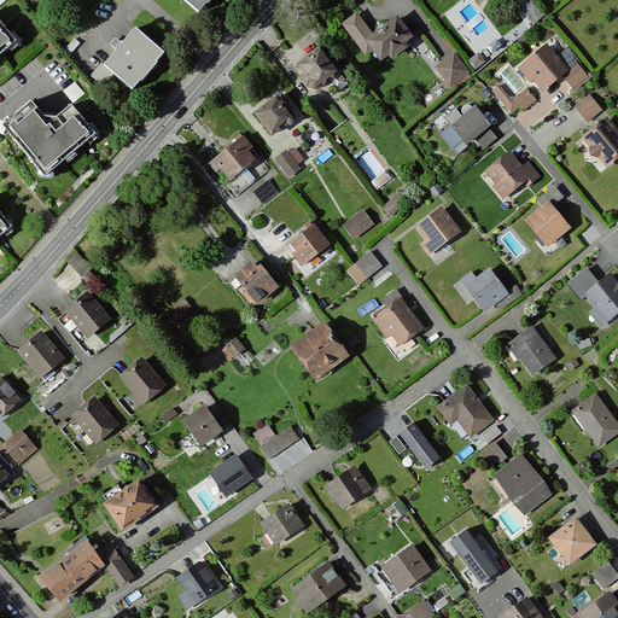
[(186,0),(197,10),(205,0),(186,0)]
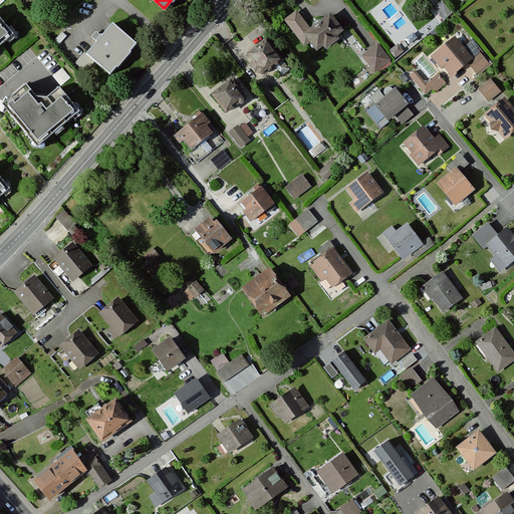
[(296,8),(283,18),(305,46),(309,43),(316,52),(343,32),(329,14),(311,27),(296,8)]
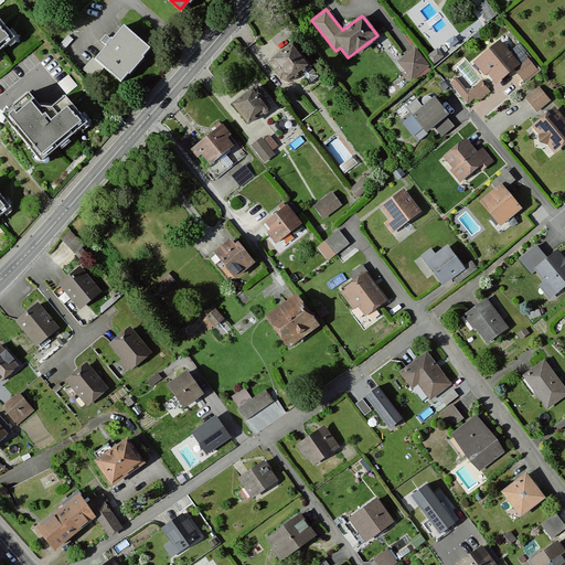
[(0,46),(12,36),(0,20),(0,46)]
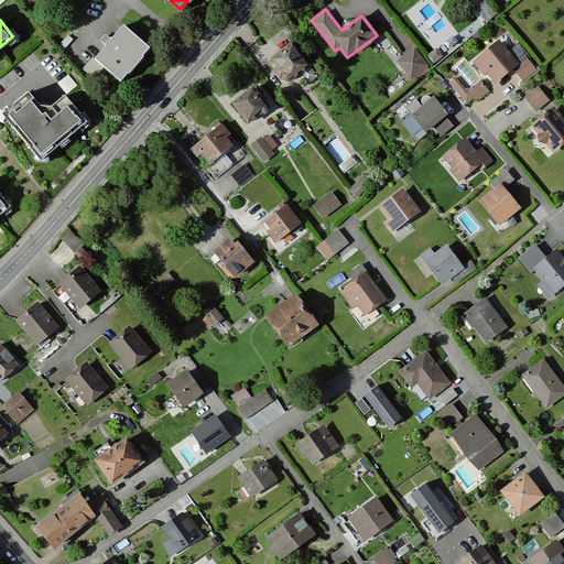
[(119,22),(91,54),(118,78),(147,44),(119,22)]
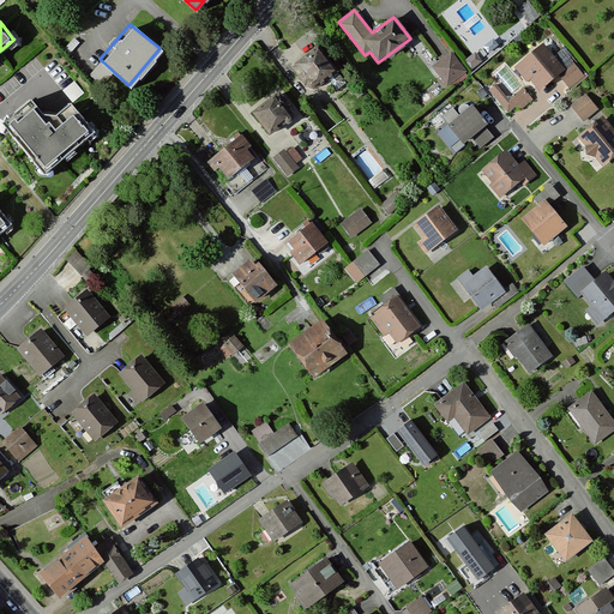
[(321,43),(296,60),(315,89),(341,71),(321,43)]
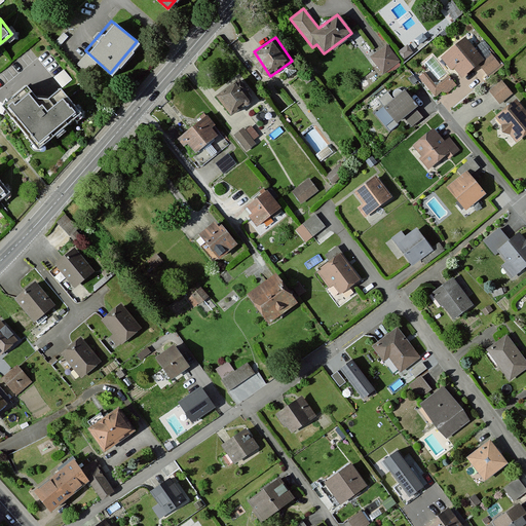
[(463,38),(438,59),(456,81),(478,64),(488,76),(500,66),(491,54),(483,61),(463,38)]
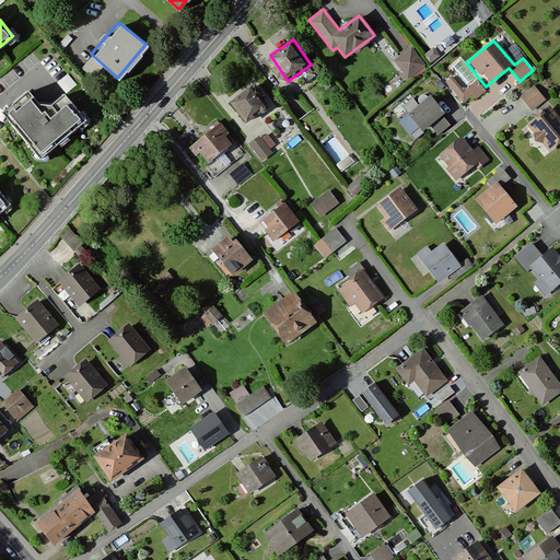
[(515,42),(509,47),(517,58),(524,53),(515,42)]
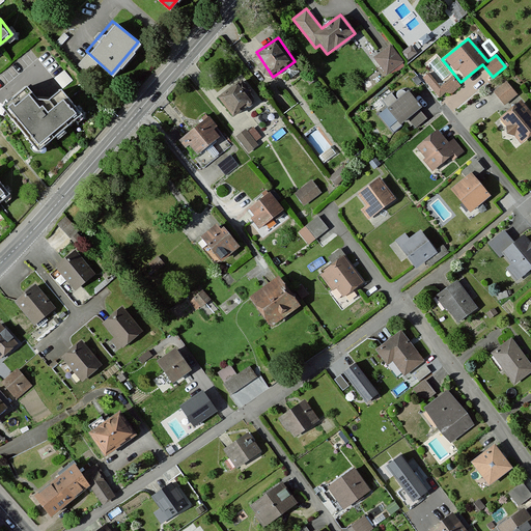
[(391,43),(373,55),(387,75),(404,62),(391,43)]
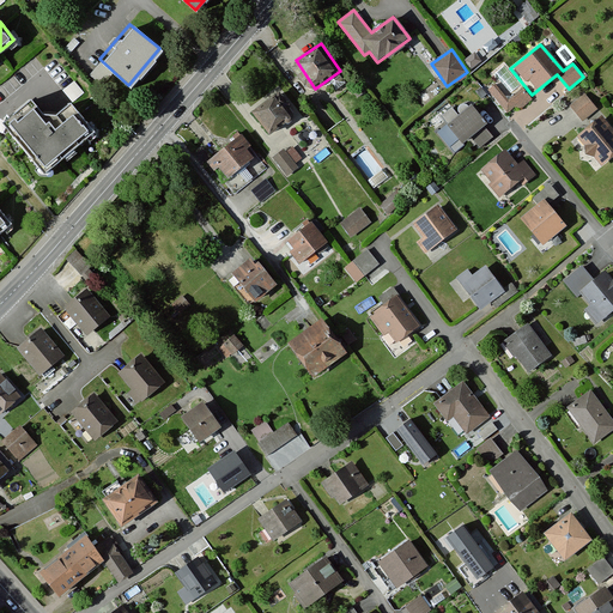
[(508,99),(495,84),(487,89),(509,117),(530,99),(522,89),(508,99)]
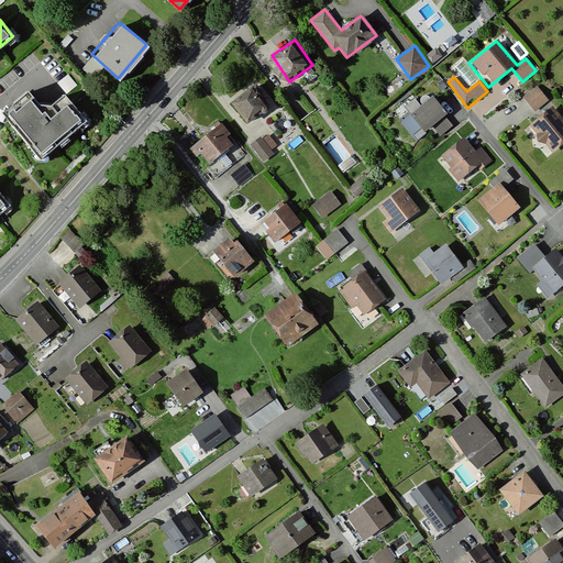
[(254,83),(230,101),(246,123),(272,106),(254,83)]
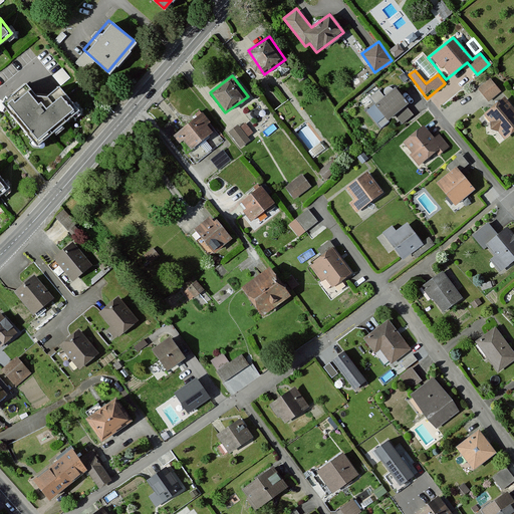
[(500,91),(489,78),(477,87),(487,101),(500,91)]
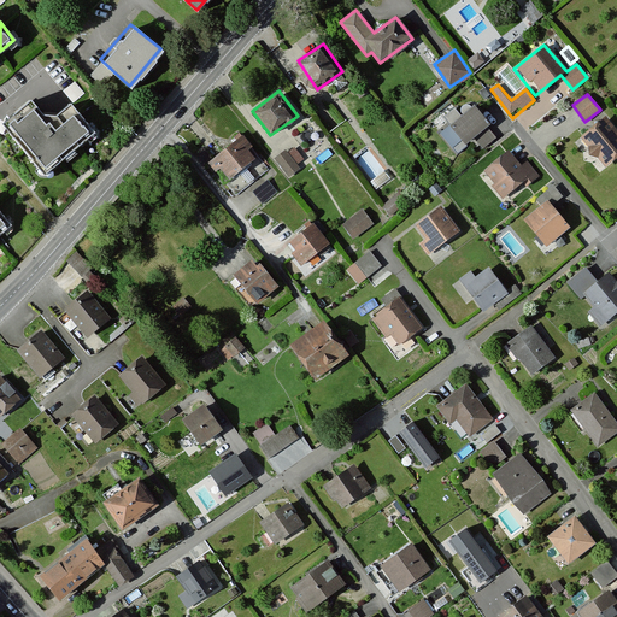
[(0,122),(0,125),(42,177),(93,135),(68,104),(53,117),(41,116),(28,100),(0,122)]
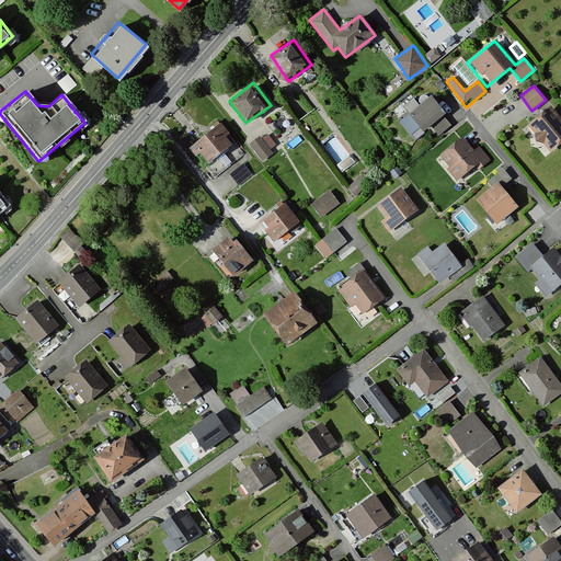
[(454,128),(431,101),(405,122),(420,138),(432,128),(441,138),(454,128)]
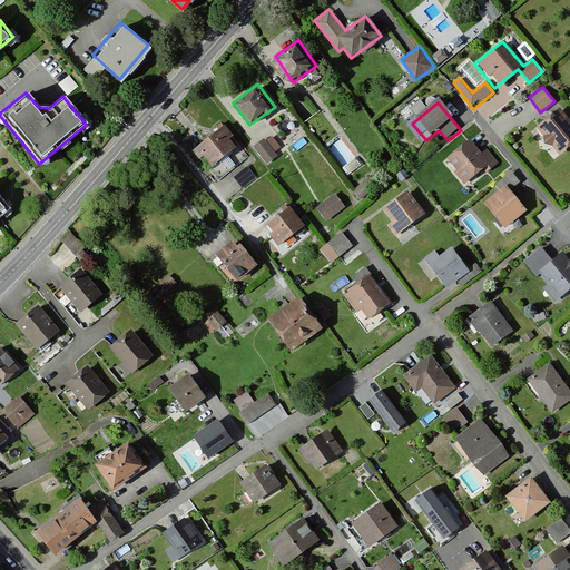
[(569,145),(569,125),(554,108),(532,127),(558,156),(569,145)]
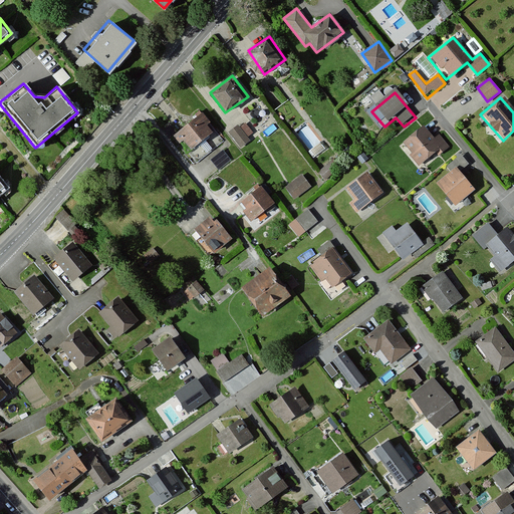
[(184,131),(175,138),(180,143),(183,141),(189,150),(212,132),(206,123),(209,121),(203,114),(194,121),(184,131)]
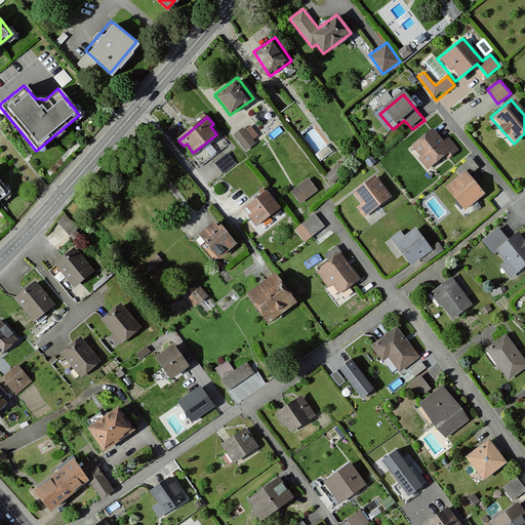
[(216,134),(193,153),(204,167),(230,146),(213,124),(210,126),(216,134)]
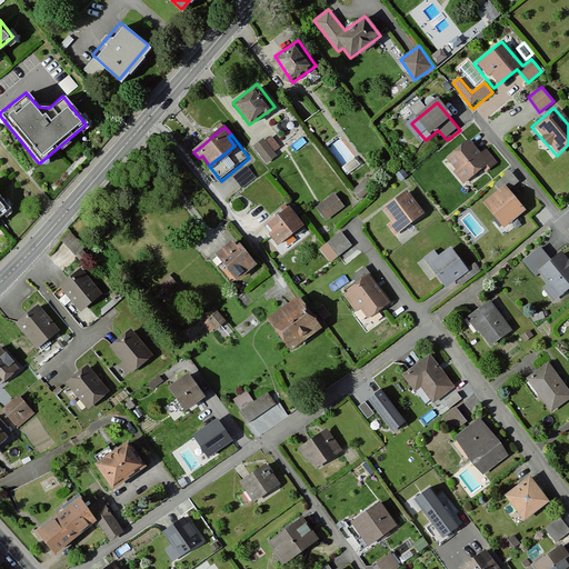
[(275,155),(262,138),(253,146),(266,161),(275,155)]
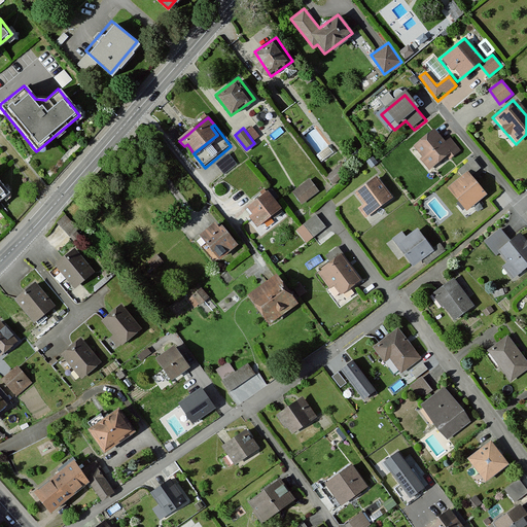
[(445,141),(434,129),(414,145),(423,156),(421,159),(430,170),(446,156),(451,161),(463,150),(451,136),(445,141)]
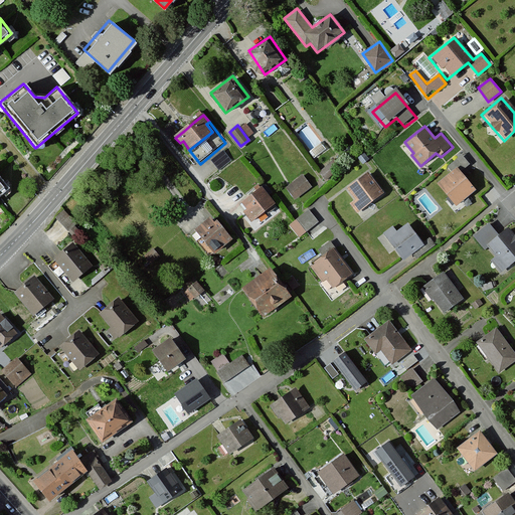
[(231,161),(222,150),(211,160),(219,170),(231,161)]
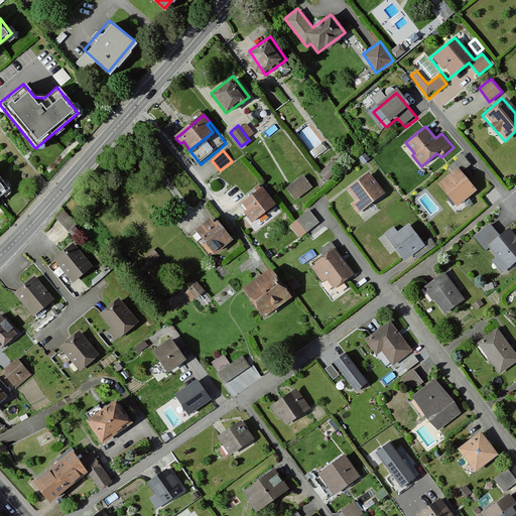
[(464,154),(449,166),(454,171),(439,183),(459,207),(479,189),(466,174),(474,166),(464,154)]
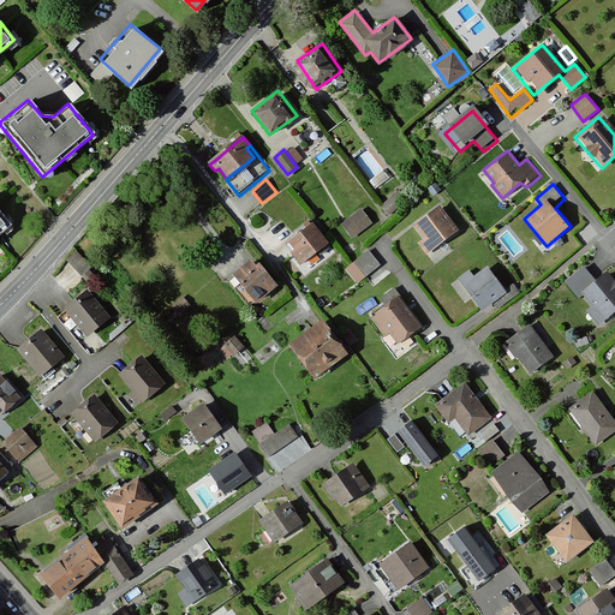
[(461,231),(440,202),(412,222),(423,238),(418,242),(429,256),(461,231)]
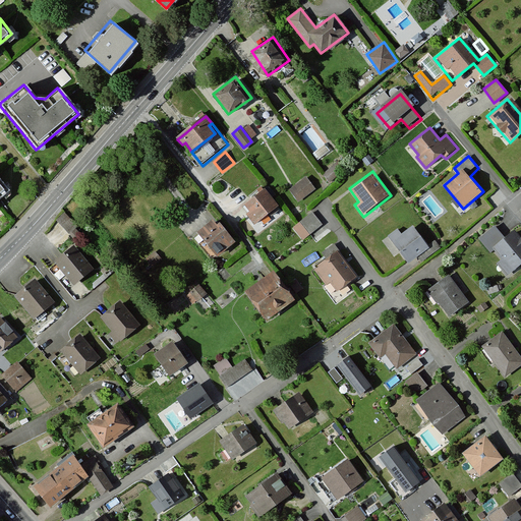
[(316,189),(305,175),(288,189),(300,204),(316,189)]
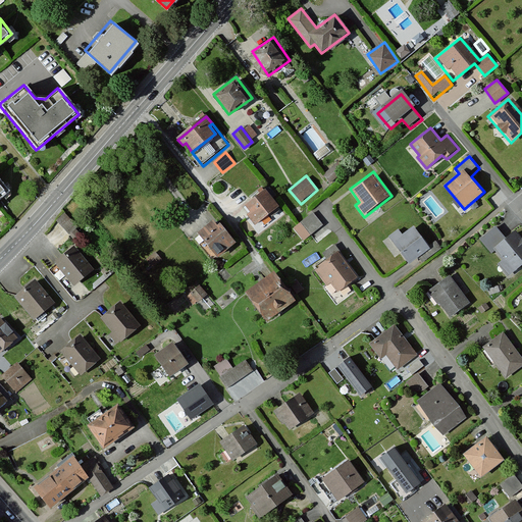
[(264,191),(245,206),(250,211),(246,215),(254,226),(277,207),(264,191)]
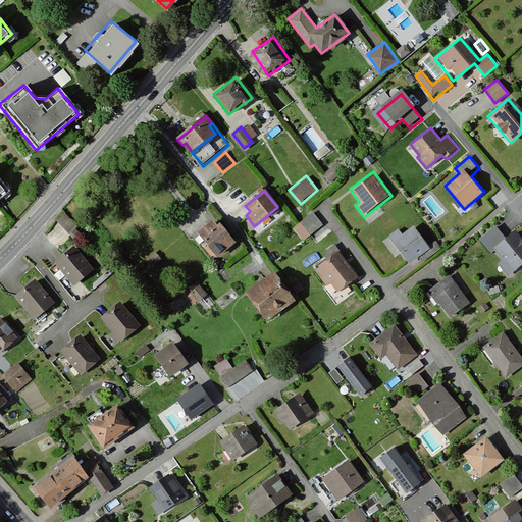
[(313,210),(299,222),(301,223),(294,228),(302,239),(308,233),(315,242),(329,229),(313,210)]
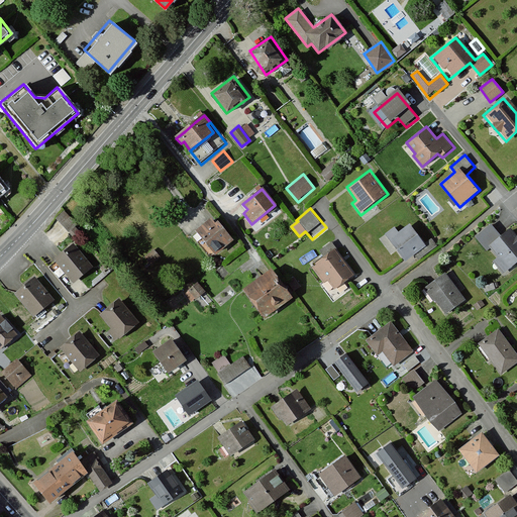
[(233,240),(213,215),(192,233),(212,257),(233,240)]
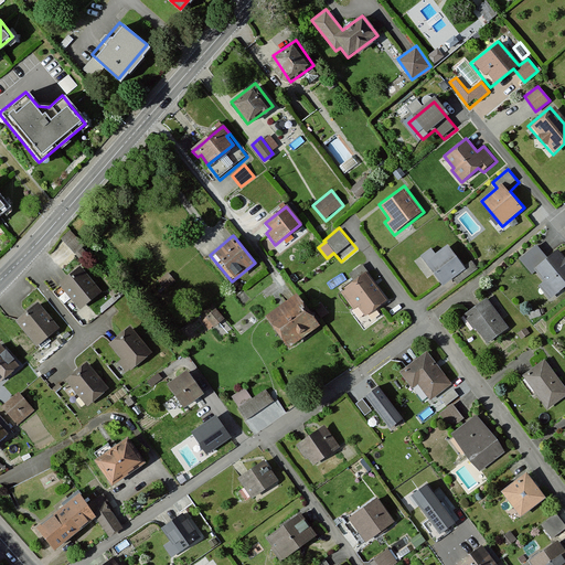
[(537,243),(518,258),(531,276),(537,270),(545,280),(539,286),(550,299),(564,287),(564,256),(561,251),(550,258),(537,243)]
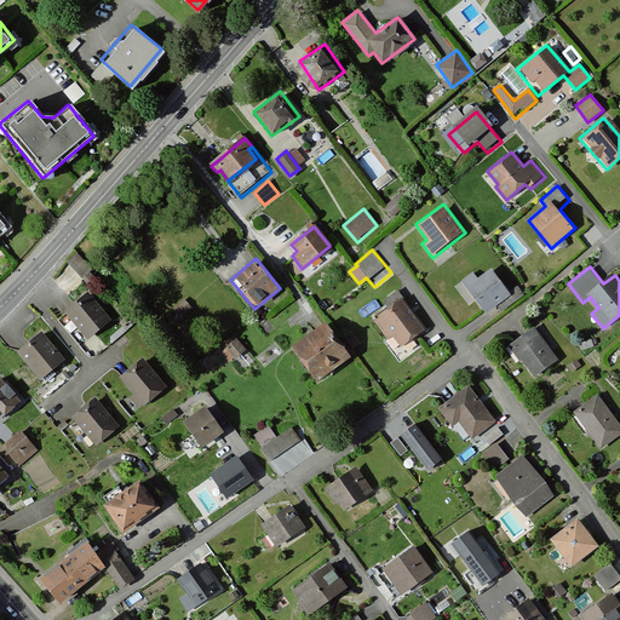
[(472,271),(460,281),(487,314),(511,294),(491,269),(478,279),(472,271)]
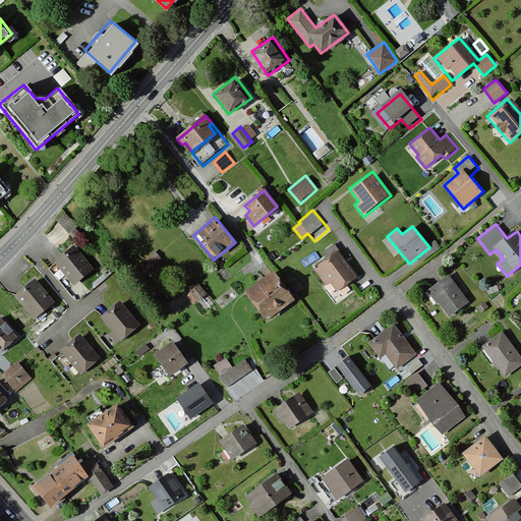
[(74,244),(53,261),(72,285),(94,269),(74,244)]
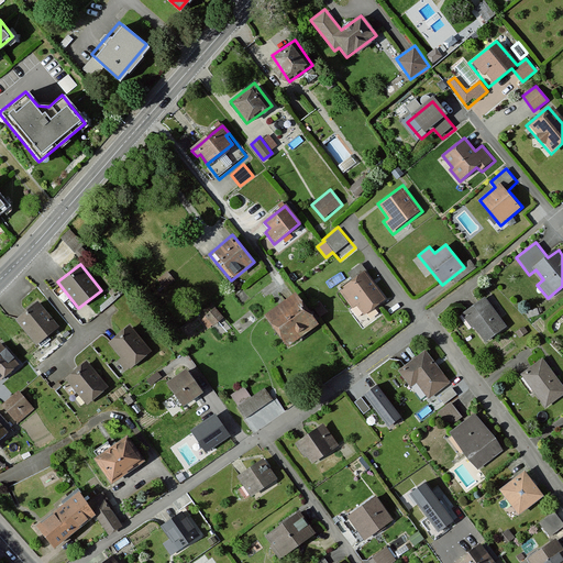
[(365,269),(335,291),(349,310),(357,305),(364,315),(386,298),(365,269)]
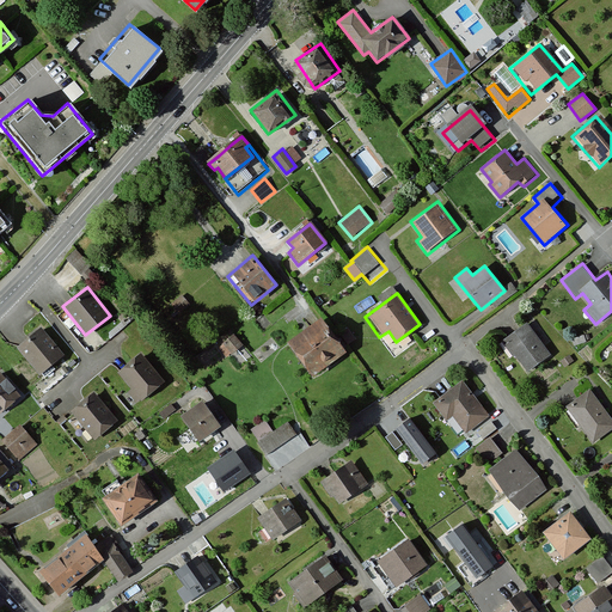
[(346,352),(320,317),(287,341),(312,377),(346,352)]
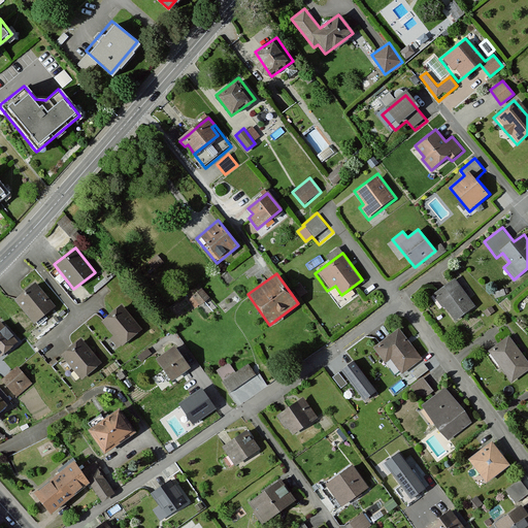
[(456,277),(432,294),(441,307),(444,305),(455,321),(475,306),(456,277)]
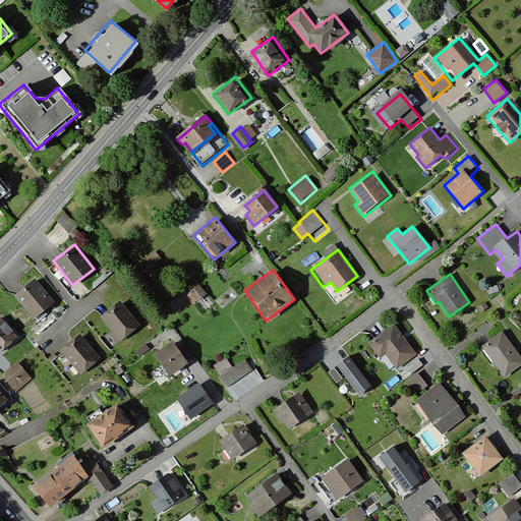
[(43,311),(53,303),(33,278),(10,296),(34,325),(46,314),(43,311)]
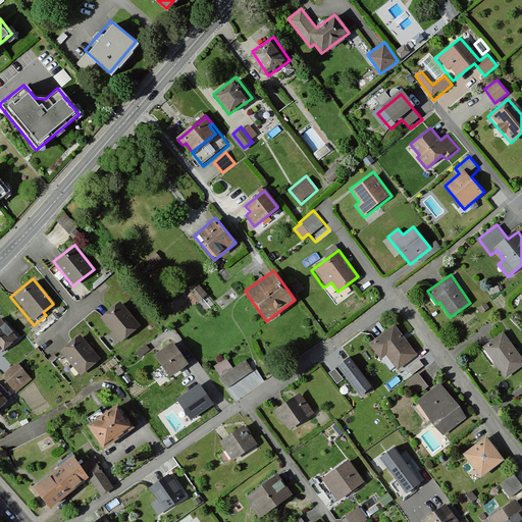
[(206,296),(197,283),(169,304),(178,316),(206,296)]
